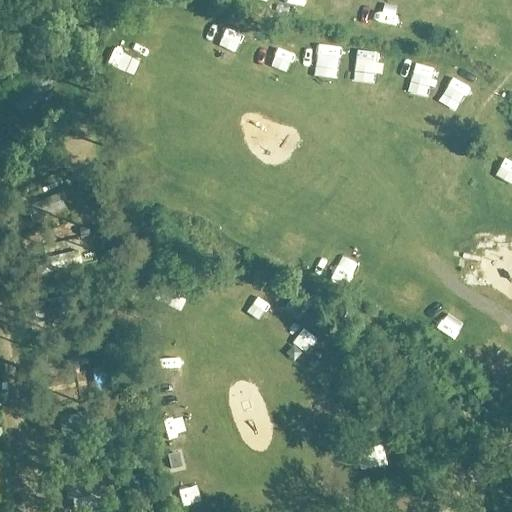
[(272,86),(291,91),(297,69),(277,64),(272,86)]
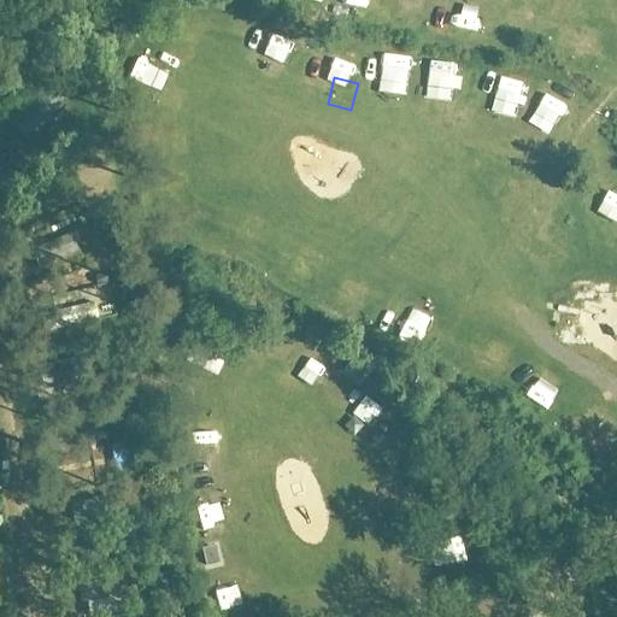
[(554,156),(547,148),(568,129),(542,103),(518,127),(526,134),(515,145),(539,170),(554,156)]
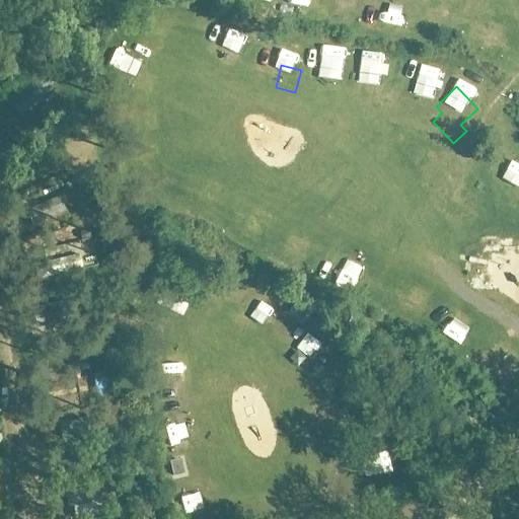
[(291,312),(297,316),(302,309),(297,304),(291,312)]
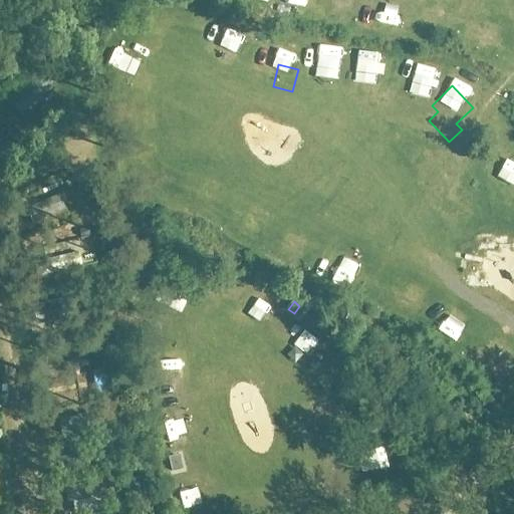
[(305,310),(299,306),(294,313),(300,317),(305,310)]
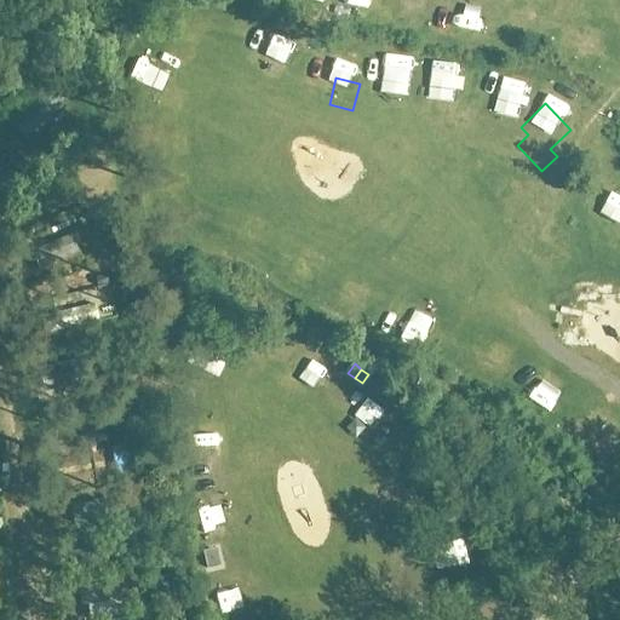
[(176,388),(178,396),(188,394),(187,385),(176,388)]
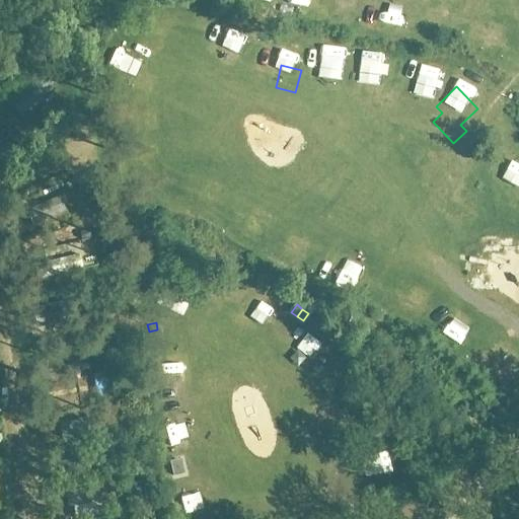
[(159,337),(157,329),(149,331),(150,339),(159,337)]
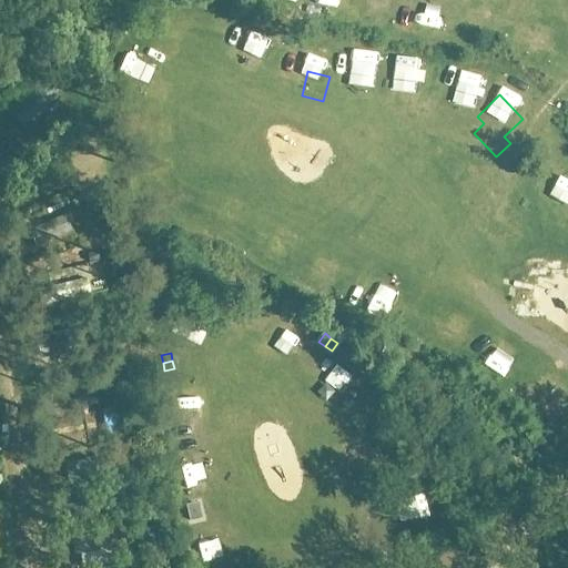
[(322,364),(310,387),(337,402),(350,378),(322,364)]
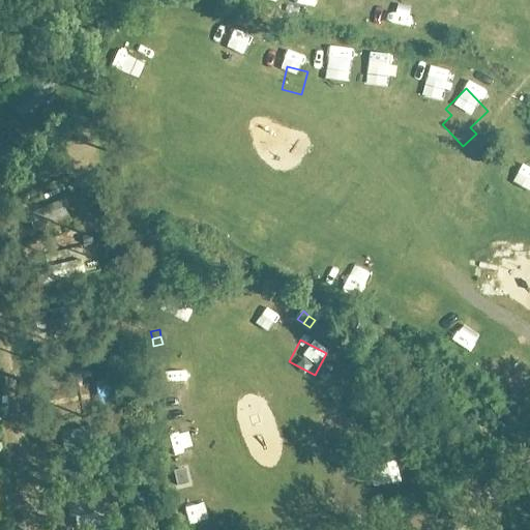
[(182,360),(188,372),(204,363),(198,352),(182,360)]
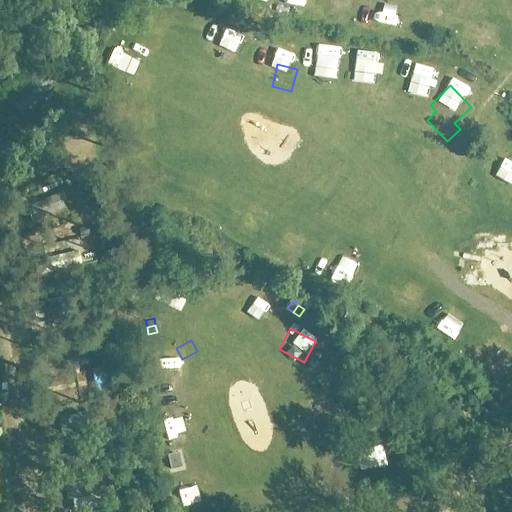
[(509,369),(511,362),(511,351),(502,347),(495,363),(509,369)]
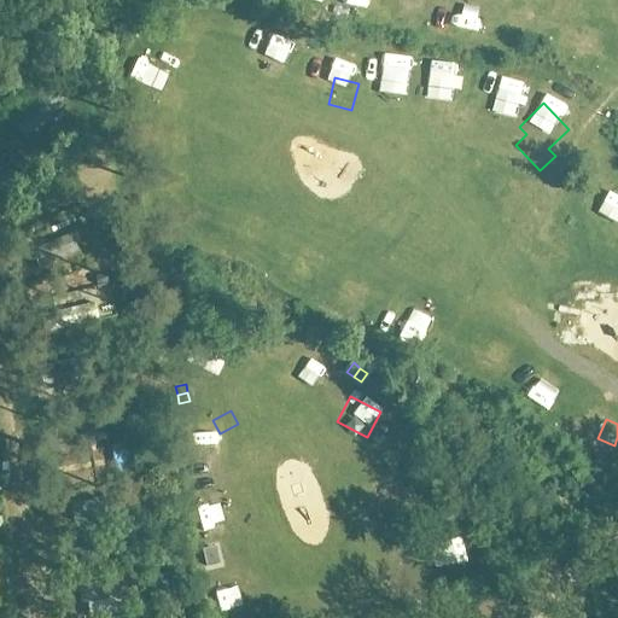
[(437,505),(442,512),(450,506),(445,499),(437,505)]
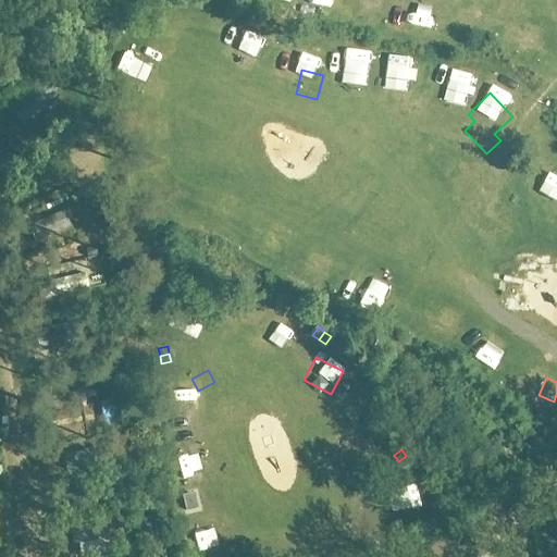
[(338,466),(346,485),(373,475),(366,456),(338,466)]
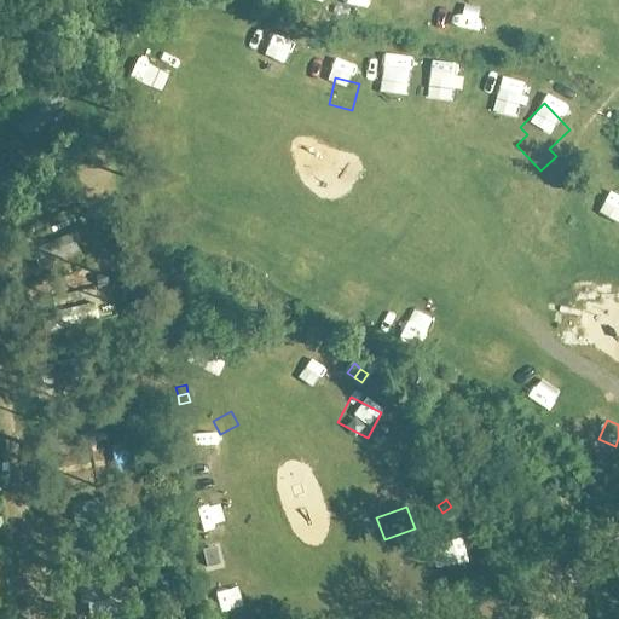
[(456,514),(451,507),(443,513),(447,520),(456,514)]
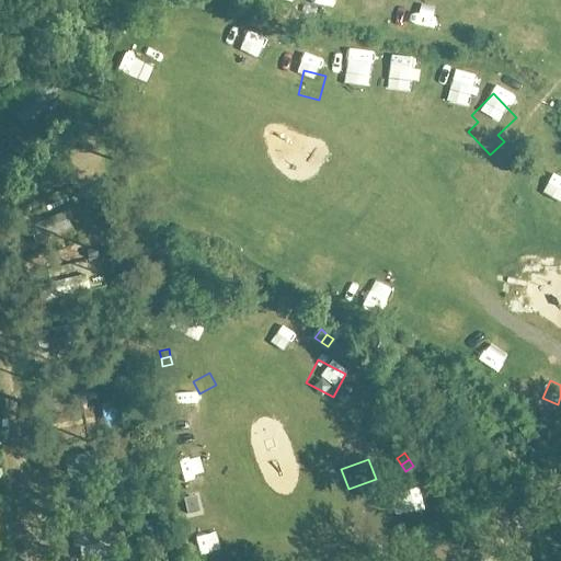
[(186,506),(195,503),(194,496),(184,499),(186,506)]
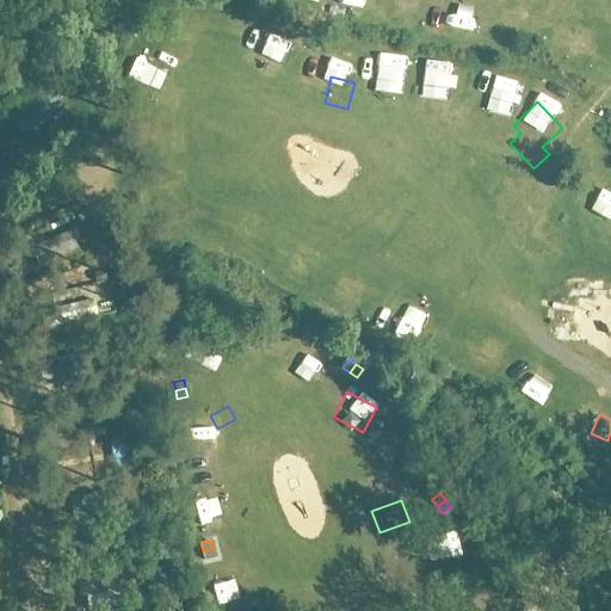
[(213,548),(203,551),(204,559),(215,556),(213,548)]
